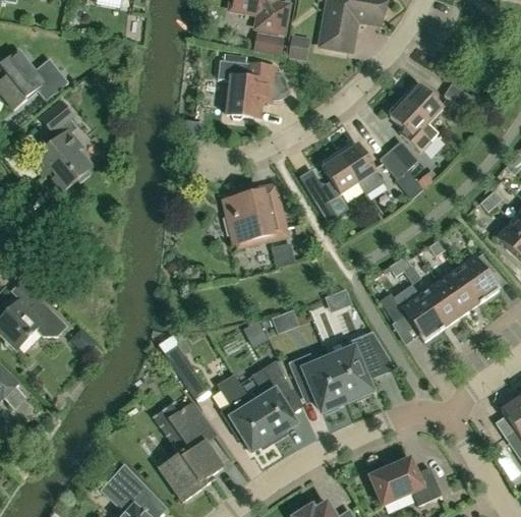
[(194,0),(193,2),(213,11),(217,0),(194,0)]
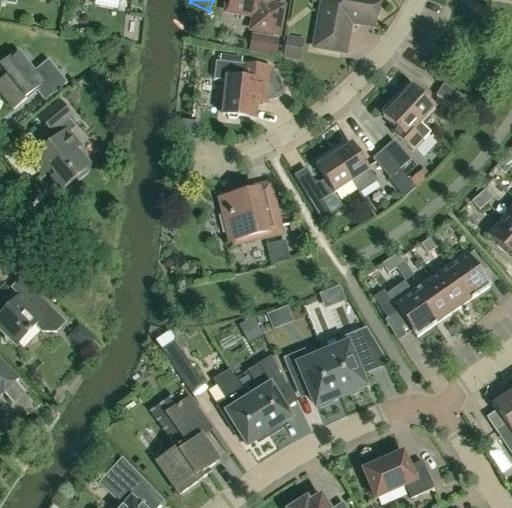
[(227,0),(226,7),(254,12),(252,25),(277,30),(281,5),(268,3),(268,0),(227,0)]
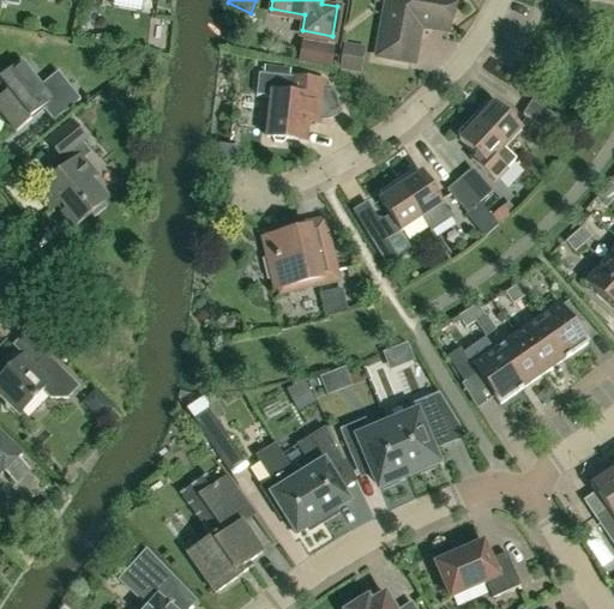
[(399,0),(399,2),(386,0),(377,53),(413,59),(420,23),(449,28),(452,0),(399,0)]
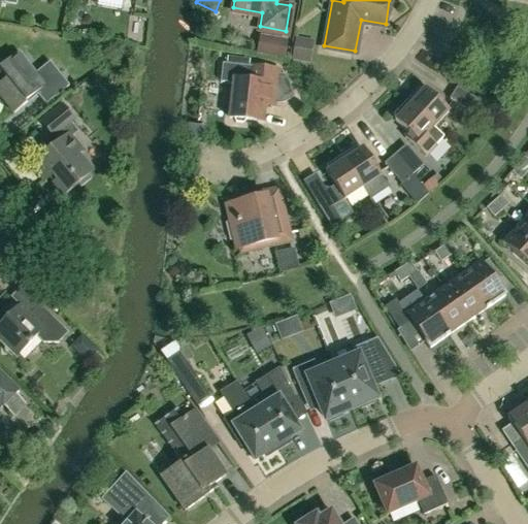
[(288,36),(259,31),(256,51),(284,56),(288,36)]
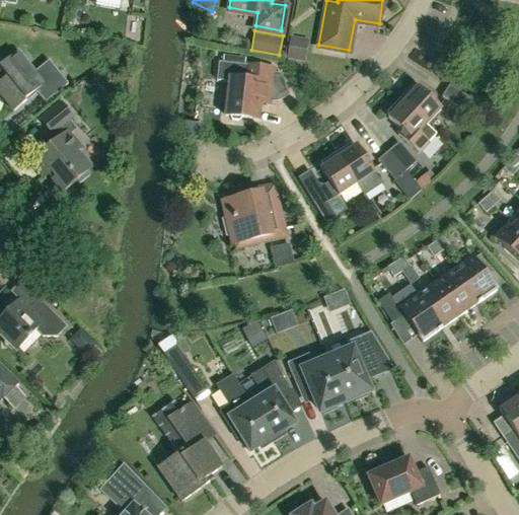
[(0,77),(0,90),(13,107),(36,89),(45,99),(68,81),(49,58),(34,69),(17,49),(0,62),(0,67),(5,74),(0,77)]
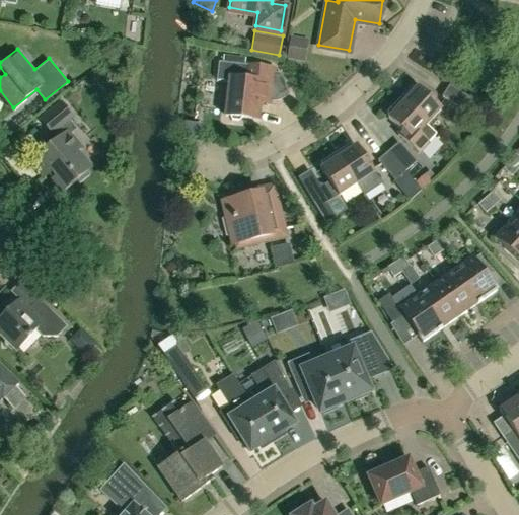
[(270,102),(274,66),(244,62),(245,55),(223,52),(222,60),(218,60),(217,77),(230,78),(227,114),(230,114),(231,118),(239,119),(241,115),(253,117),(255,100),(270,102)]
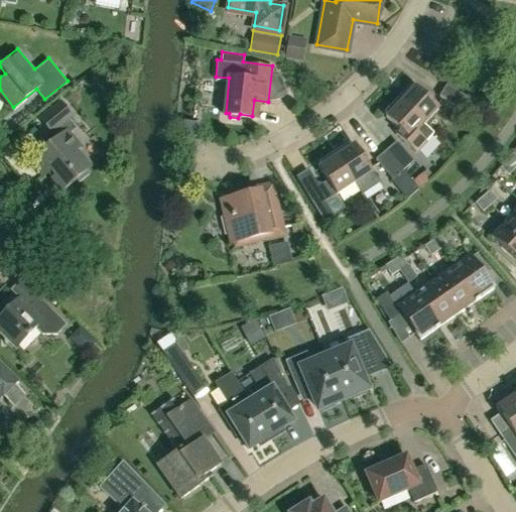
[(461,108),(469,96),(446,82),(438,94),(461,108)]
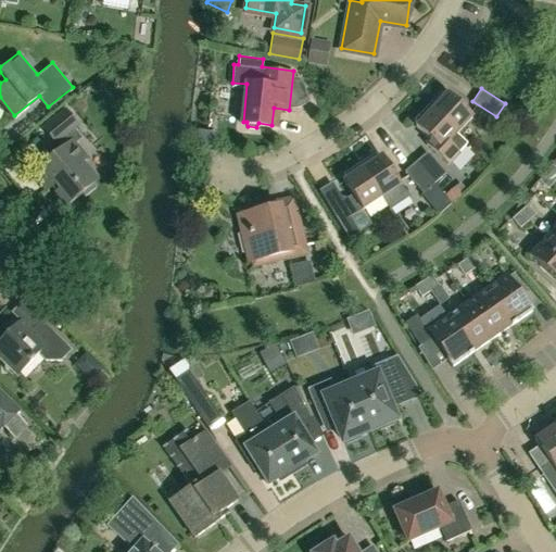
[(441,89),(427,103),(456,130),(472,114),(446,90),(444,92),(441,89)]
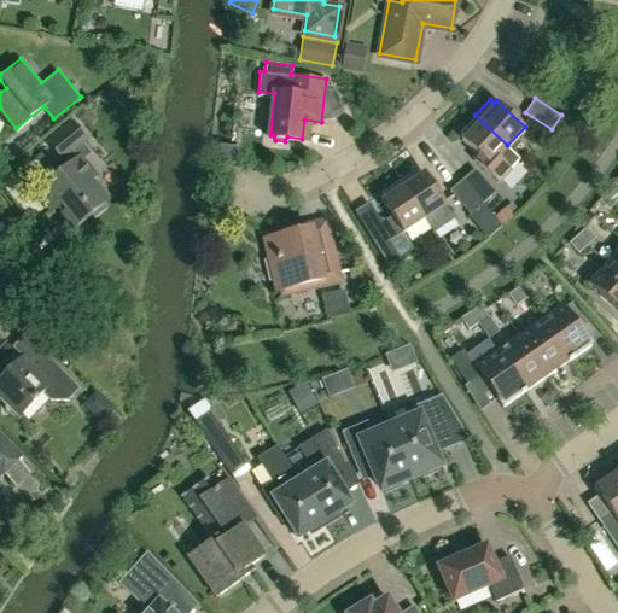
[(507,145),(474,115),(460,130),(465,134),(461,138),(478,153),(473,158),(497,180),(519,156),(507,145)]
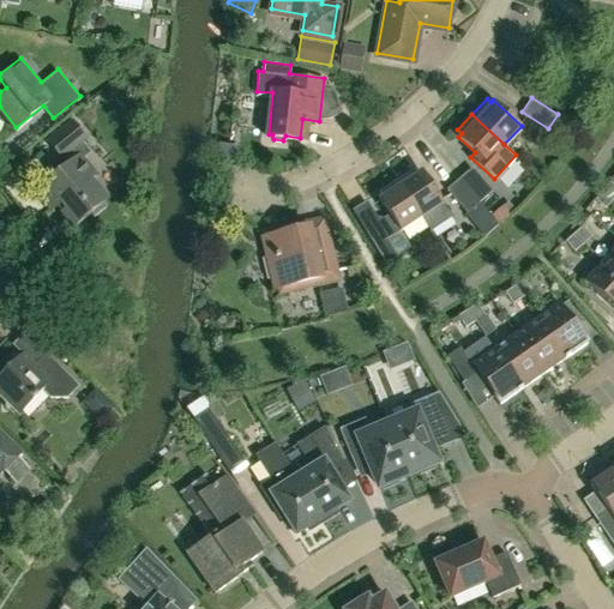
[(35,190),(50,207),(56,204),(73,224),(91,210),(94,213),(106,204),(102,200),(107,197),(90,176),(95,172),(83,156),(90,149),(82,139),(85,136),(72,119),(47,138),(61,155),(64,154),(70,161),(35,190)]
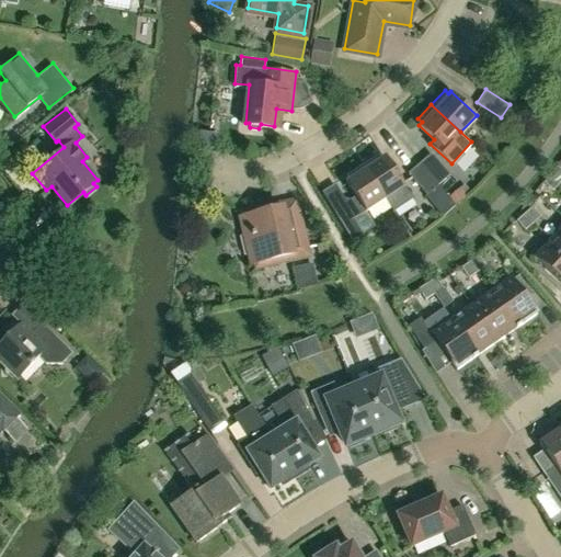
[(381,156),(379,151),(363,162),(385,196),(393,208),(412,196),(385,154),(381,156)]
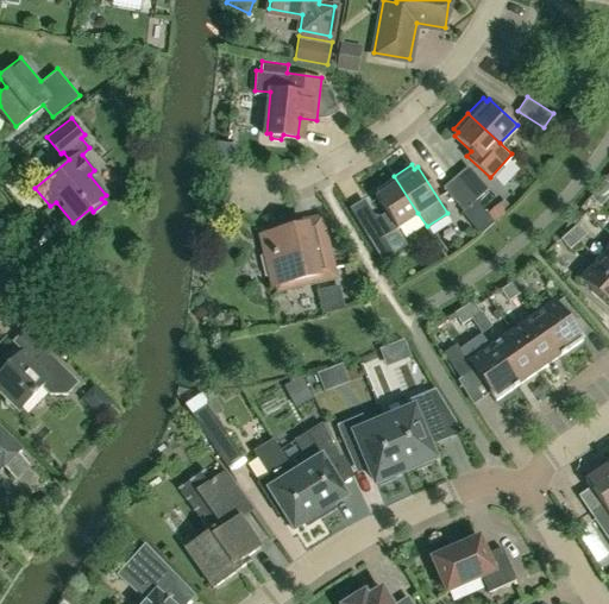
[(468,164),(456,175),(476,197),(488,187),(468,164)]
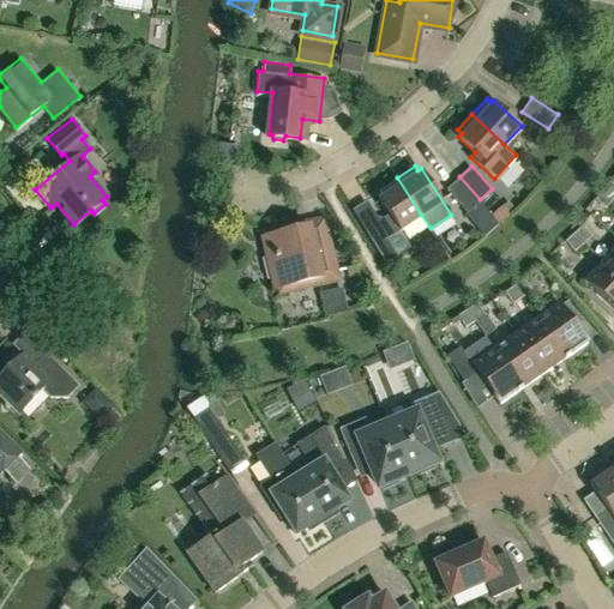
[(480,199),(459,176),(446,186),(467,210),(480,199)]
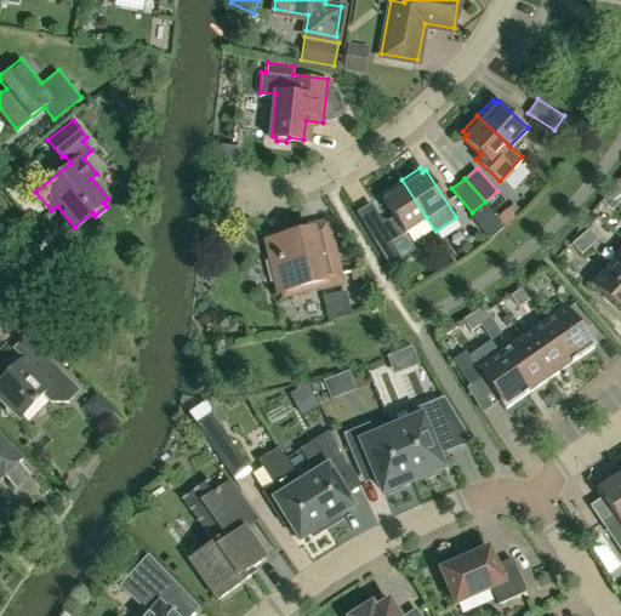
[(392,239),(426,217),(402,180),(383,192),(387,197),(383,199),(396,217),(383,224),(382,222),(369,231),(392,266),(404,257),(392,239)]
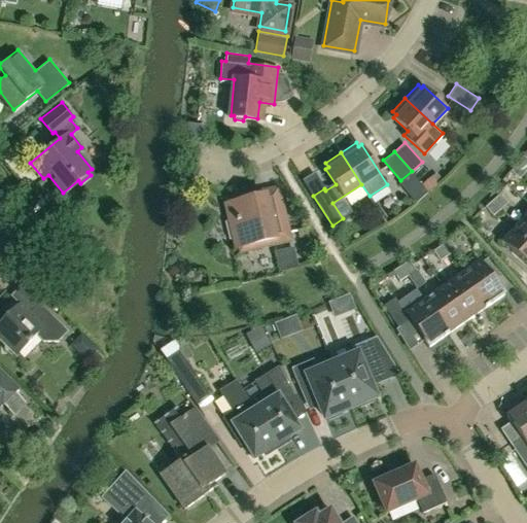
[(517,162),(525,169),(526,166),(526,157),(523,153),(517,162)]
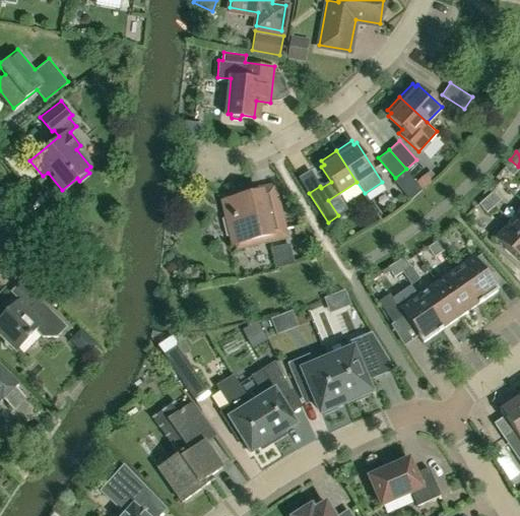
[(512,174),(518,167),(510,159),(504,167),(512,174)]
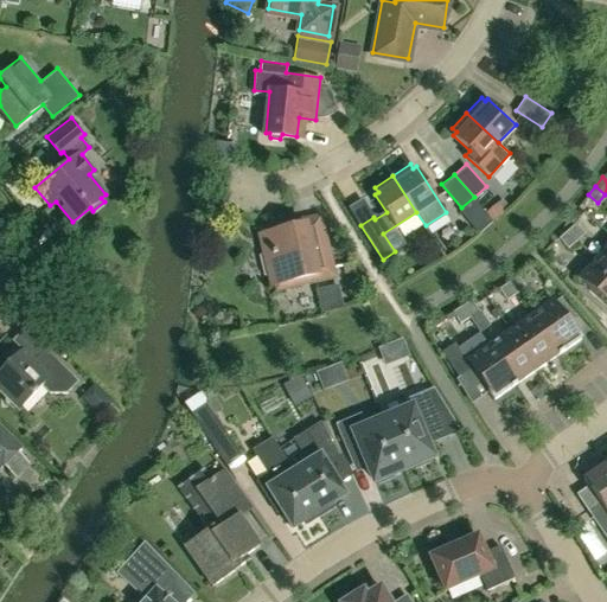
[(494,218),(506,207),(498,199),(486,209),(494,218)]
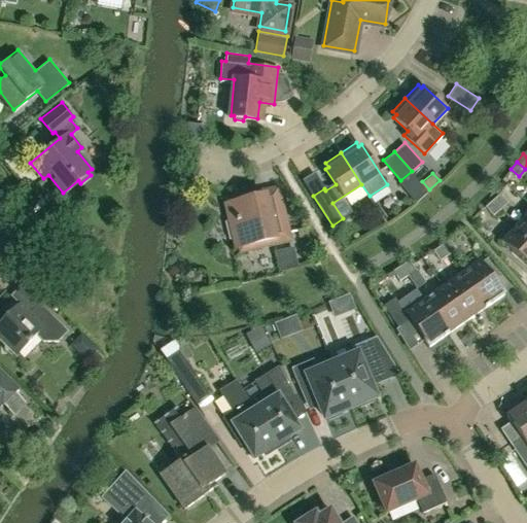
[(499,192),(492,198),(500,207),(507,200),(499,192)]
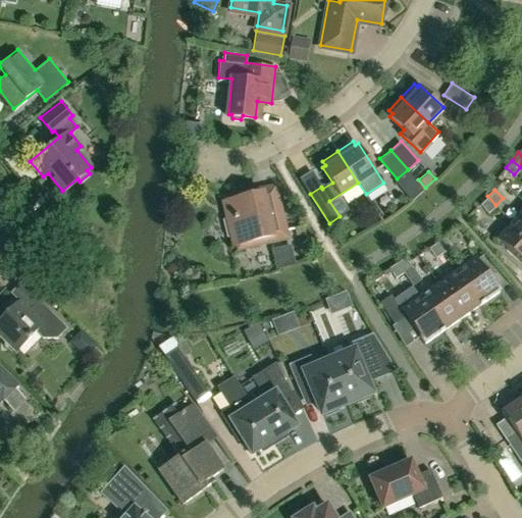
[(223,217),(227,236),(231,235),(233,244),(237,243),(238,247),(288,235),(280,205),(266,208),(262,191),(223,200),(227,216),(223,217)]
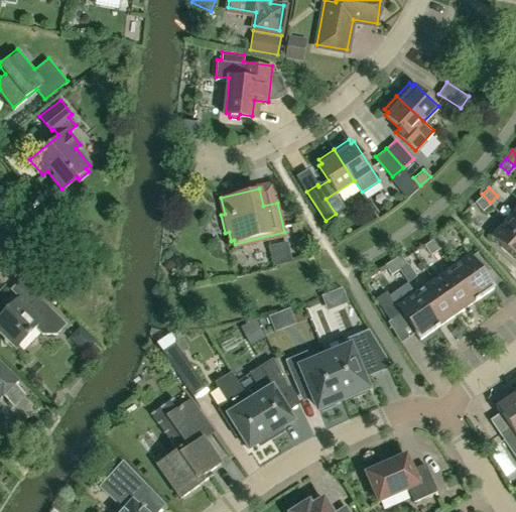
[(490,203),(482,194),(475,200),(483,209),(490,203)]
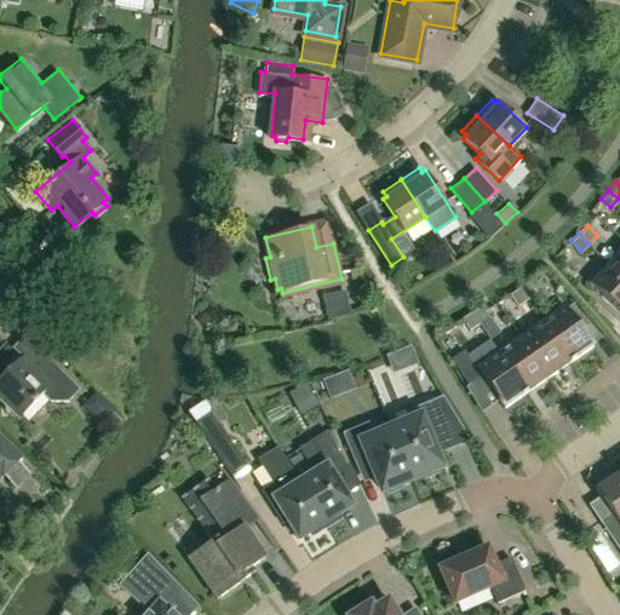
[(619,247),(609,260),(619,270),(619,247)]
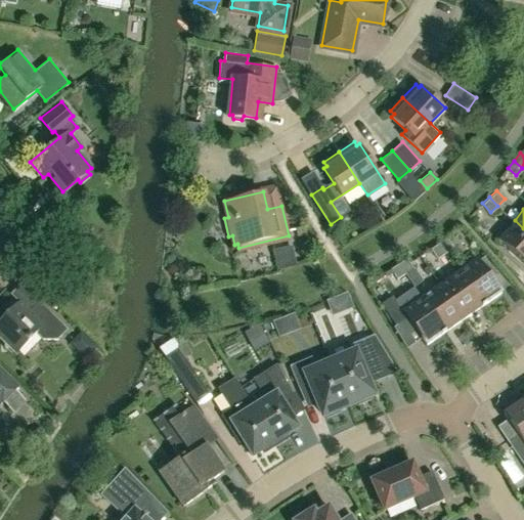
[(523,228),(515,220),(499,237),(523,260),(523,228)]
